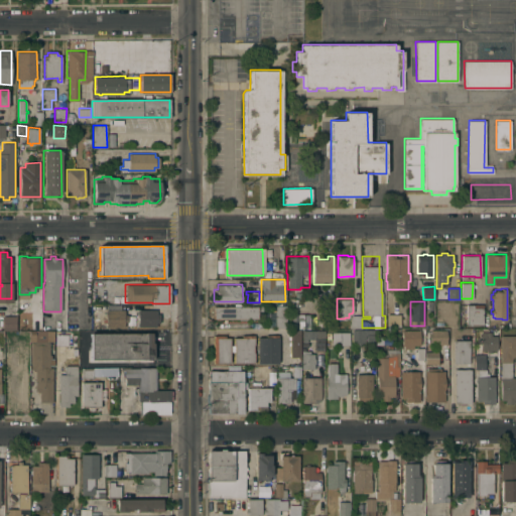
[(467,304),(483,304),(483,324),(467,324),(467,304)]
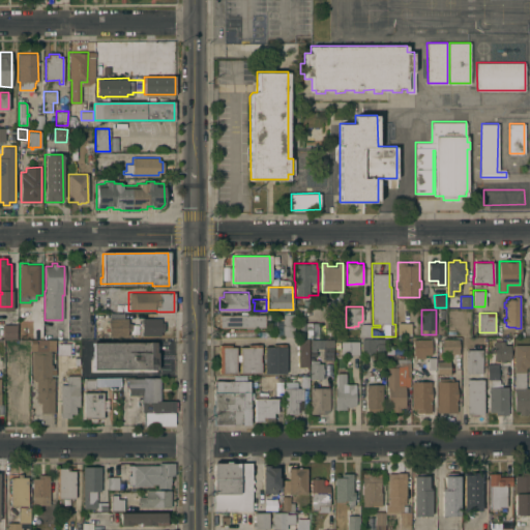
[(109,318),(110,318),(110,314),(123,314),(123,318),(127,318),(127,323),(131,323),(131,330),(127,330),(127,335),(109,335),(109,318)]
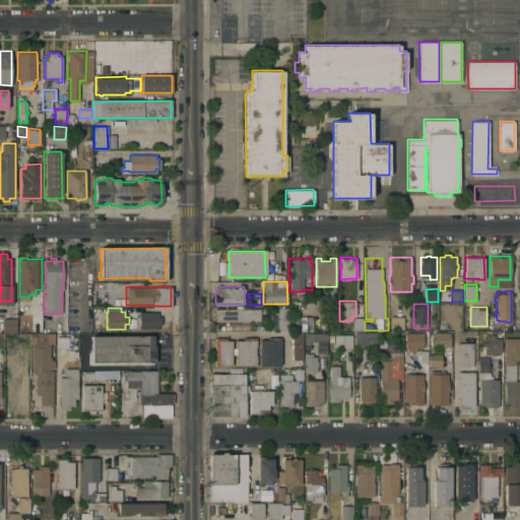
[(276,308),(287,308),(288,330),(277,330),(276,308)]
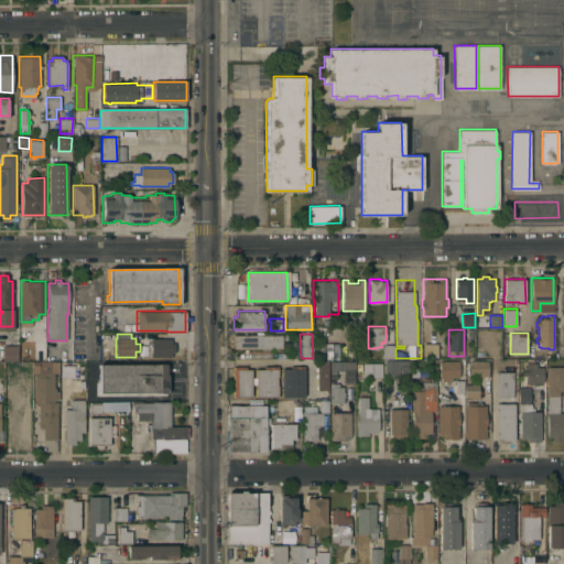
[(282,348),(234,348),(234,335),(282,335),(282,348)]
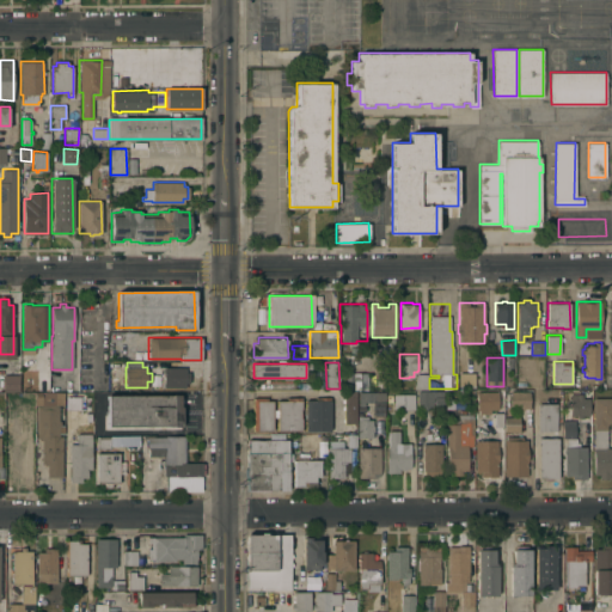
[(164,367),(185,367),(185,372),(189,372),(189,383),(185,383),(185,387),(164,387),(164,367)]
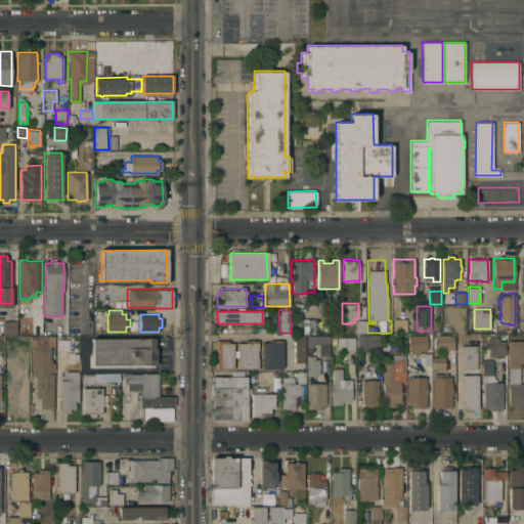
[(18,318),(33,318),(33,333),(18,333),(18,318)]
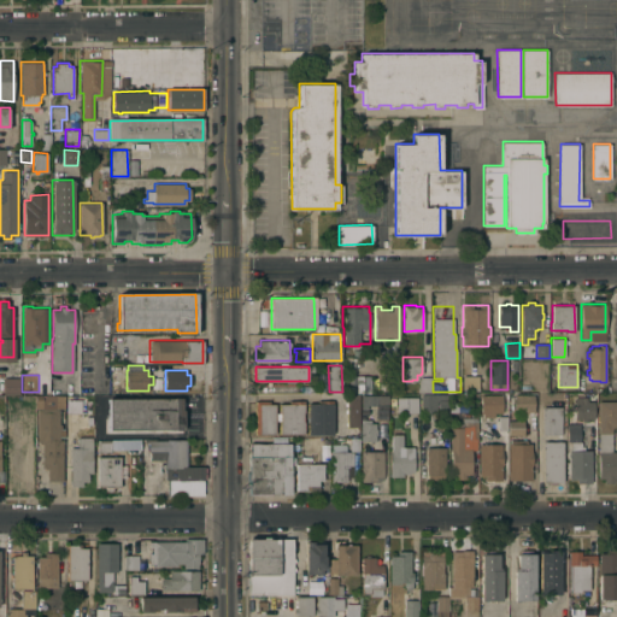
[(370,389),(370,392),(348,392),(348,375),(370,375),(370,382),(372,382),(372,389),(370,389)]
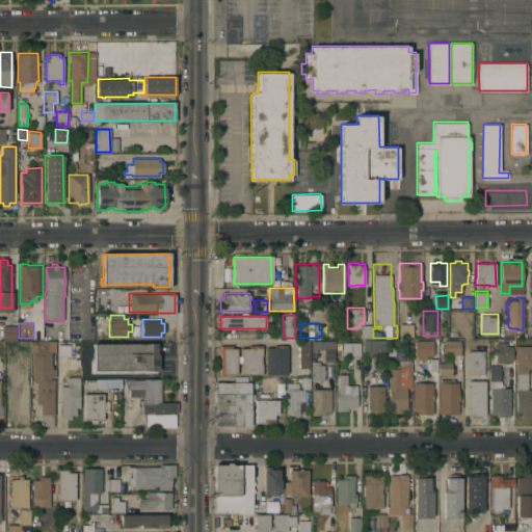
[(413,336),(399,336),(399,323),(413,323),(413,336)]
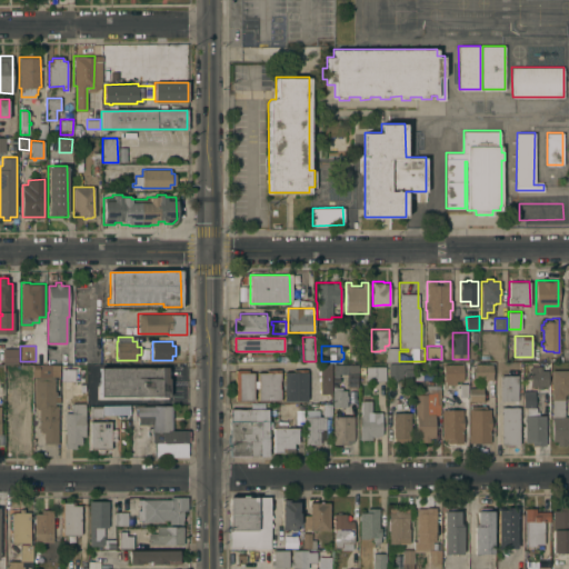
[(388,348),(397,347),(397,361),(386,361),(388,348)]
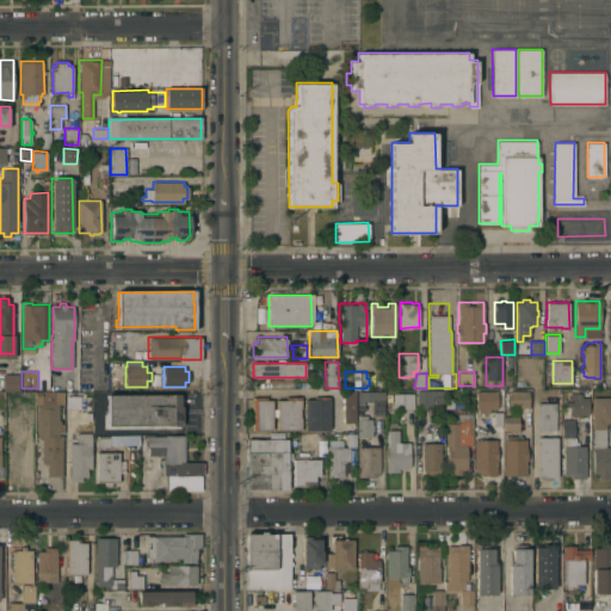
[(443,389),(443,405),(427,405),(427,408),(420,408),(420,406),(417,406),(417,389),(443,389)]
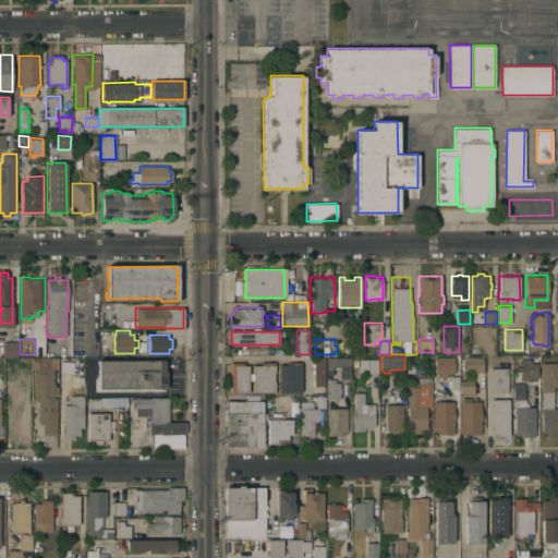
[(314,356),(324,356),(325,386),(314,386),(314,356)]
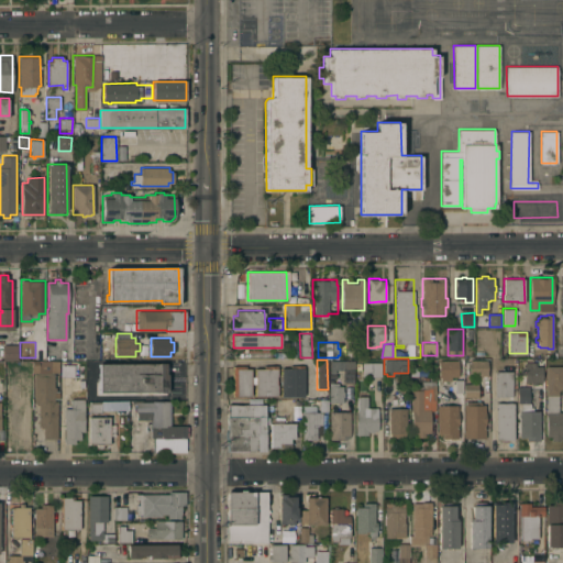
[(439,360),(459,360),(459,376),(451,376),(451,379),(441,381),(441,376),(439,376),(439,360)]
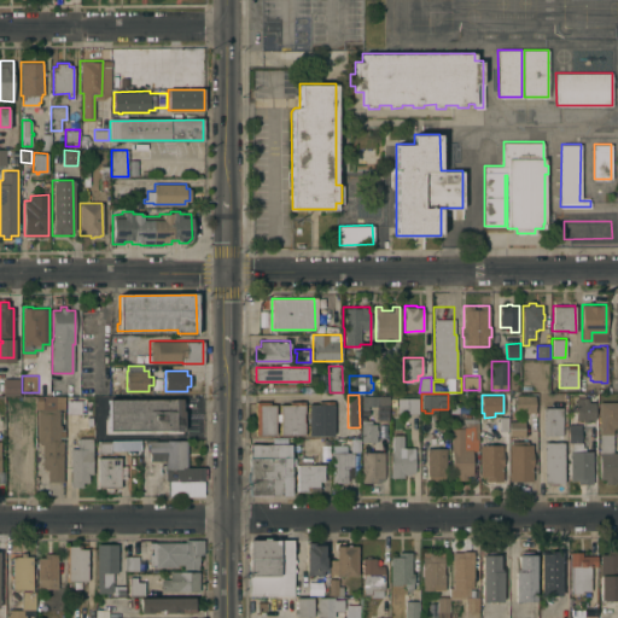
[(535,395),(535,412),(529,412),(529,413),(522,413),(522,412),(516,412),(516,410),(511,410),(511,398),(516,398),(516,395),(535,395)]
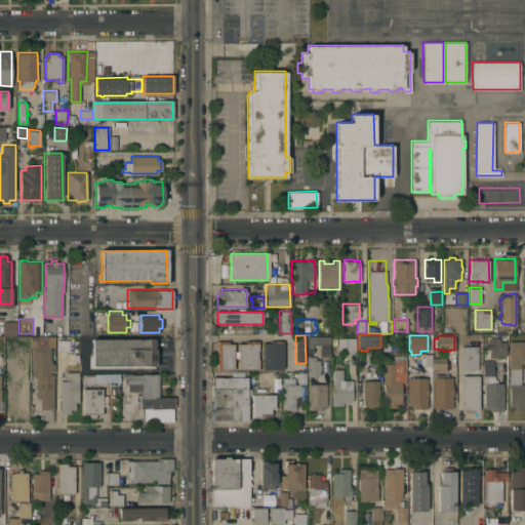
[(32,348),(36,348),(36,341),(30,341),(30,336),(48,336),(49,347),(50,347),(50,355),(54,355),(54,361),(51,361),(52,364),(50,364),(50,373),(53,373),(53,408),(40,408),(40,398),(37,399),(37,397),(36,397),(36,377),(33,377),(33,375),(32,375),(32,348)]
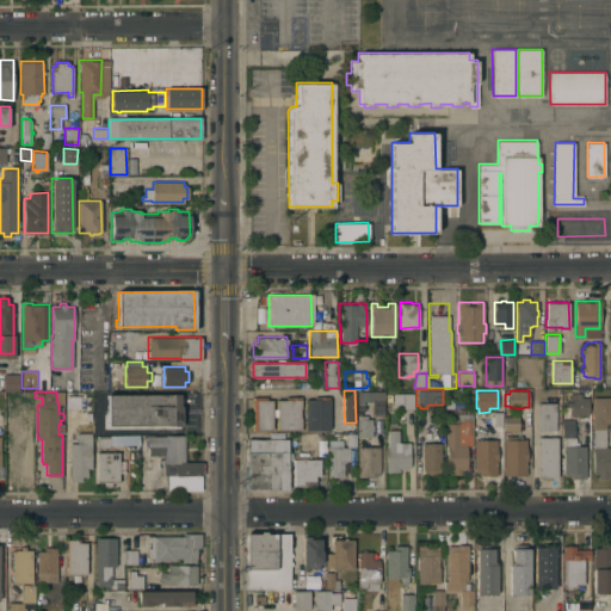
[(358,392),(377,392),(377,401),(358,401),(358,392)]
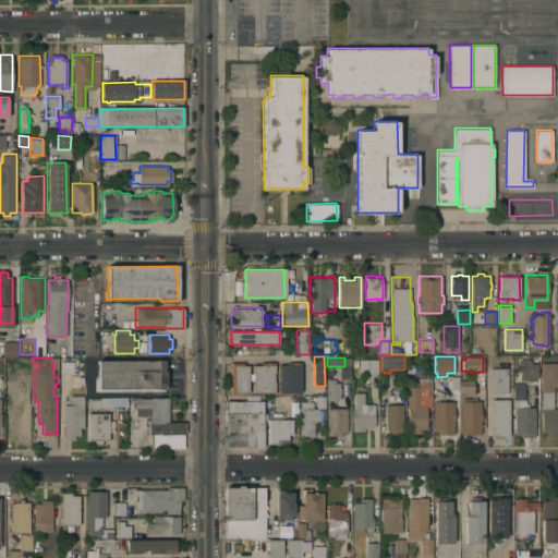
[(377,359),(377,373),(359,373),(359,359),(377,359)]
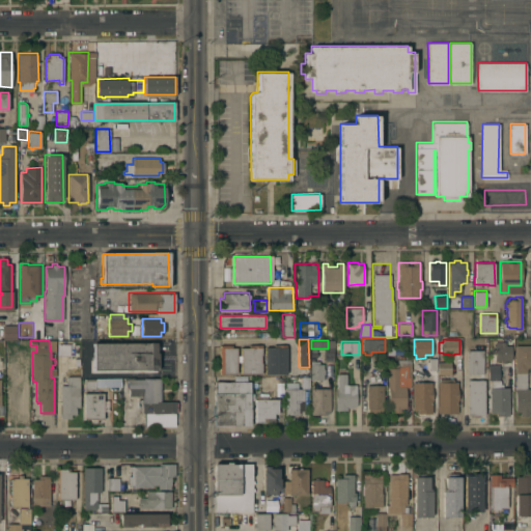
[(505,360),(505,362),(500,362),(500,360),(495,360),(495,346),(498,346),(498,341),(505,341),(505,345),(511,345),(511,361),(505,360)]
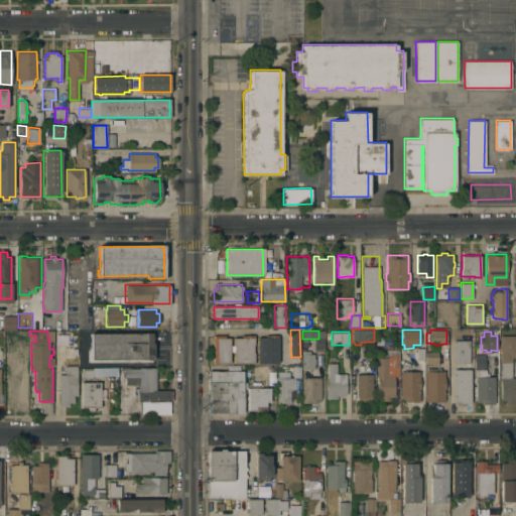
[(151,333),(151,343),(153,343),(153,359),(91,359),(91,333),(151,333)]
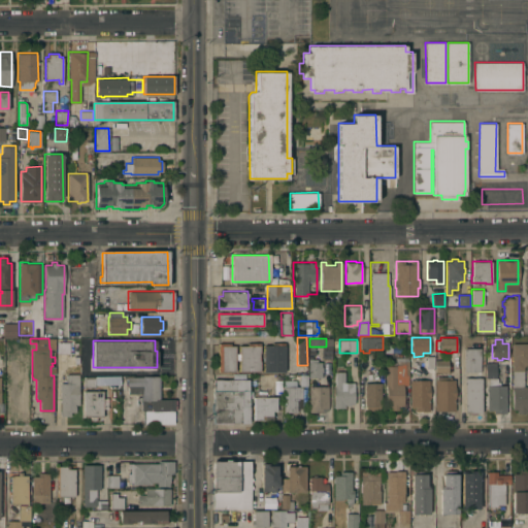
[(57,341),(69,341),(69,353),(57,353),(57,341)]
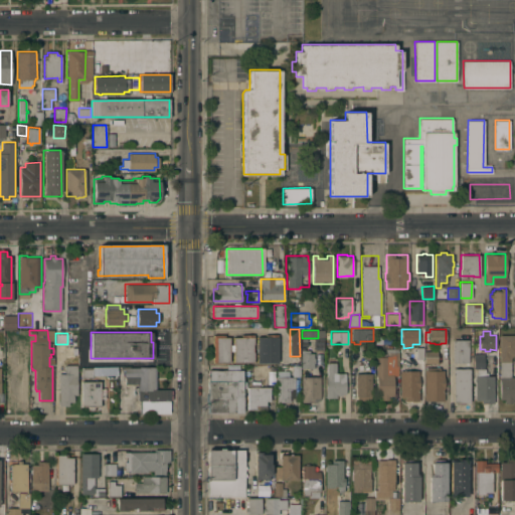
[(213,334),(224,334),(224,337),(229,337),(229,362),(213,362),(213,334)]
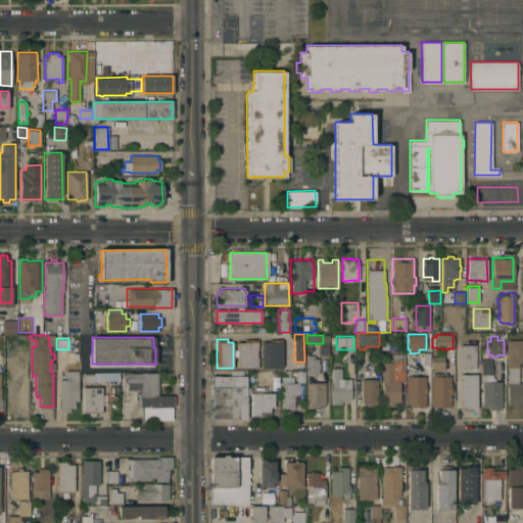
[(237,341),(245,341),(245,339),(257,339),(257,349),(256,349),(256,357),(257,357),(257,367),(237,367),(237,341)]
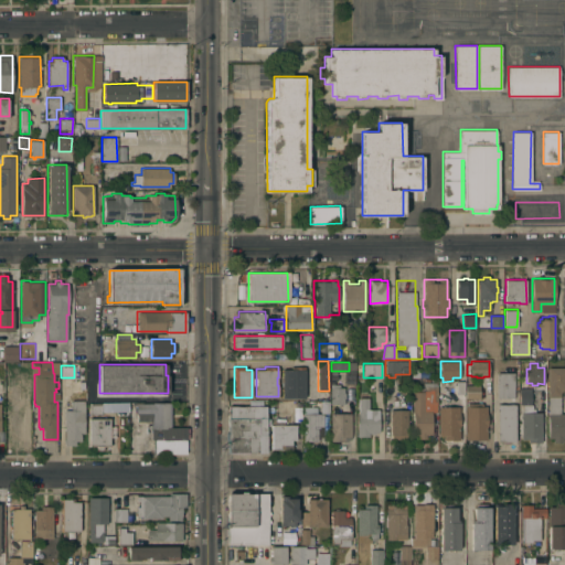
[(281,369),(291,369),(291,366),(305,366),(305,396),(281,397),(281,369)]
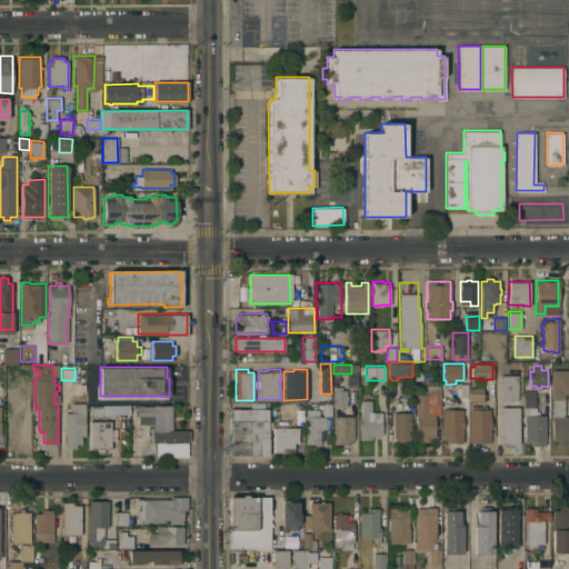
[(552,399),(551,399),(552,369),(568,369),(568,392),(566,392),(565,395),(565,416),(567,416),(567,417),(568,417),(568,440),(567,440),(567,445),(557,445),(557,440),(552,440),(552,399)]
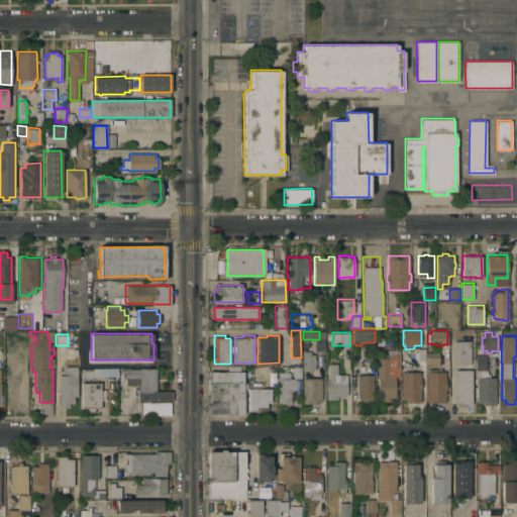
[(454,340),(462,340),(462,338),(468,338),(468,340),(471,340),(471,364),(454,365),(454,340)]
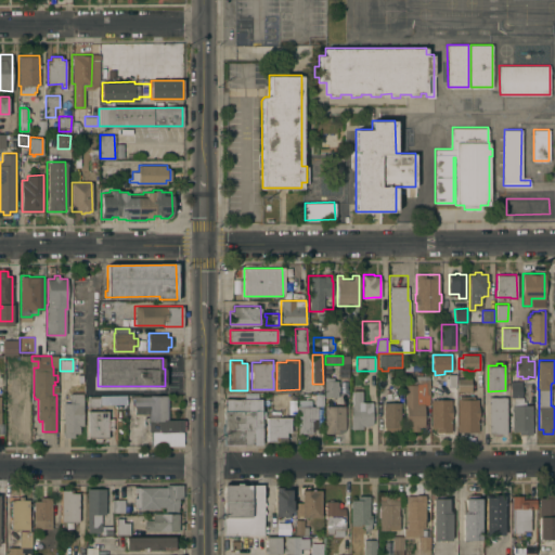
[(405,426),(405,381),(416,381),(416,375),(424,375),(424,370),(429,370),(429,394),(428,394),(429,404),(424,404),(424,407),(429,407),(429,426),(418,426),(418,428),(416,428),(416,430),(411,430),(411,426),(405,426)]
